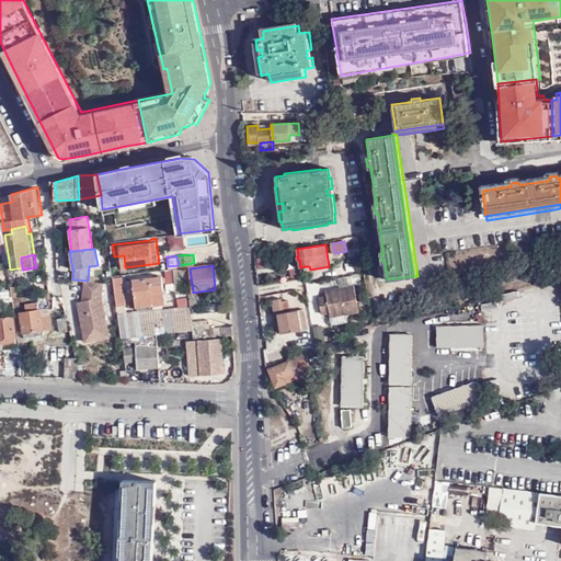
[(193,293),(190,268),(180,270),(183,294),(193,293)]
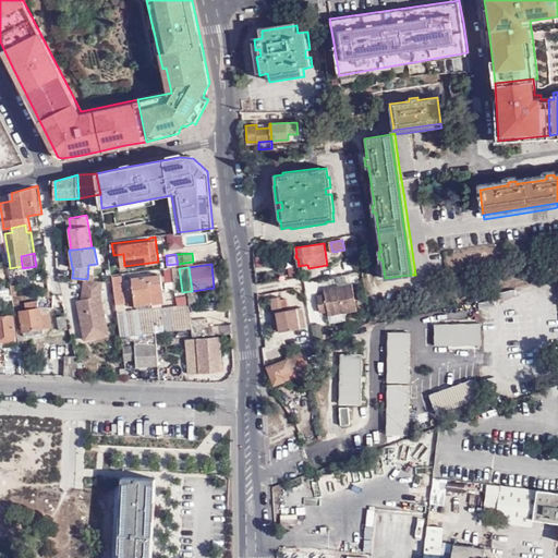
[(133,277),(135,305),(153,303),(152,291),(162,290),(161,274),(133,277)]
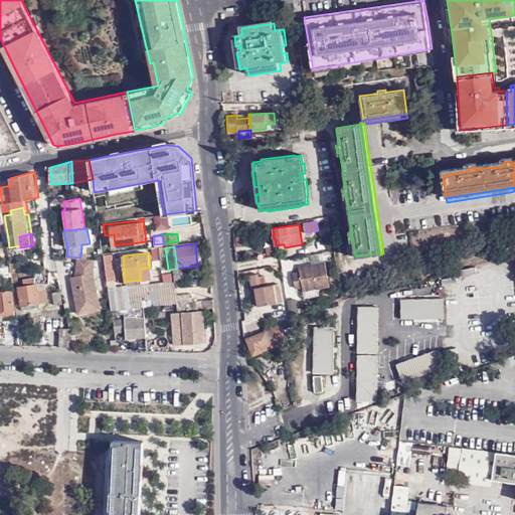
[(105,253),(108,279),(114,279),(112,253),(105,253)]
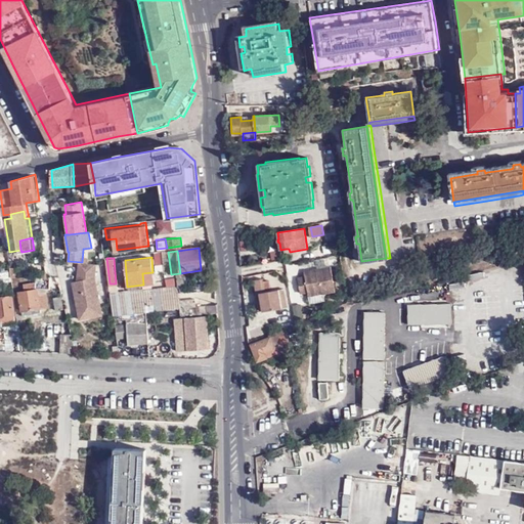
[(298,277),(300,294),(308,293),(308,297),(336,292),(331,266),(304,271),(305,275),(298,277)]
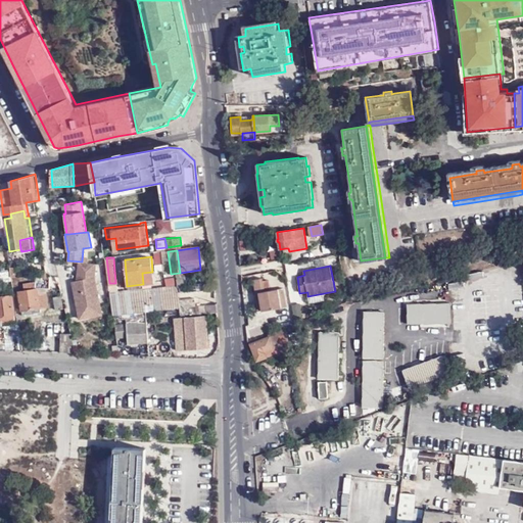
[(85,296),(104,294),(101,275),(100,275),(100,270),(93,271),(93,276),(77,278),(78,289),(84,289),(85,296)]
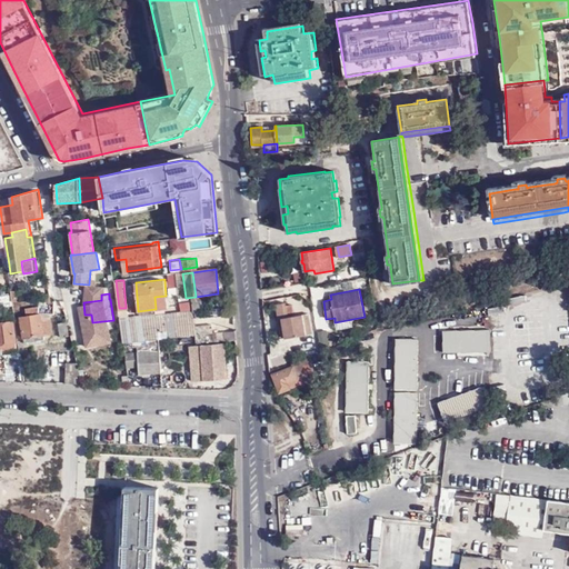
[(190,300),(179,301),(180,310),(191,309),(190,300)]
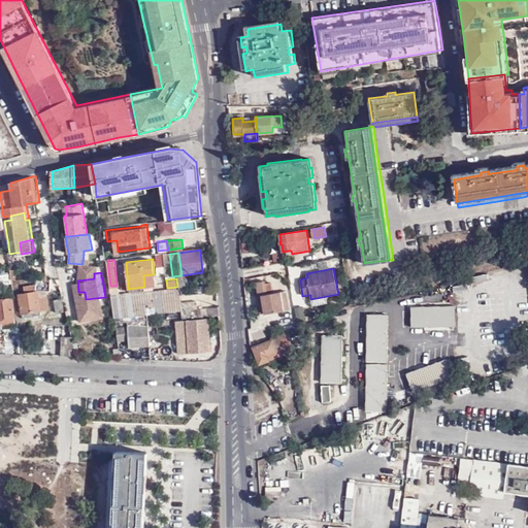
[(190,289),(188,278),(180,279),(183,290),(190,289)]
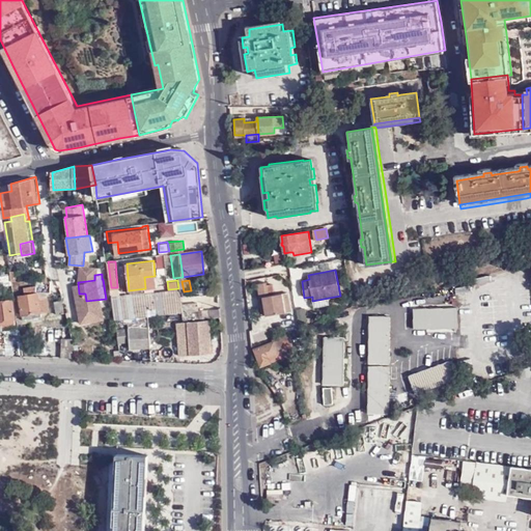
[(286,313),(283,294),(276,296),(274,284),(268,285),(268,282),(258,283),(260,298),(264,298),(266,306),(267,316),(286,313)]
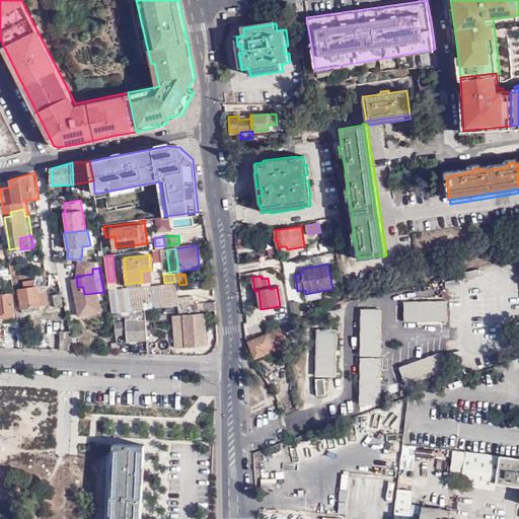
[(49,289),(49,286),(35,286),(35,279),(23,281),(24,287),(18,289),(21,307),(22,307),(23,307),(40,304),(46,303),(45,290),(36,292),(36,289),(49,289)]
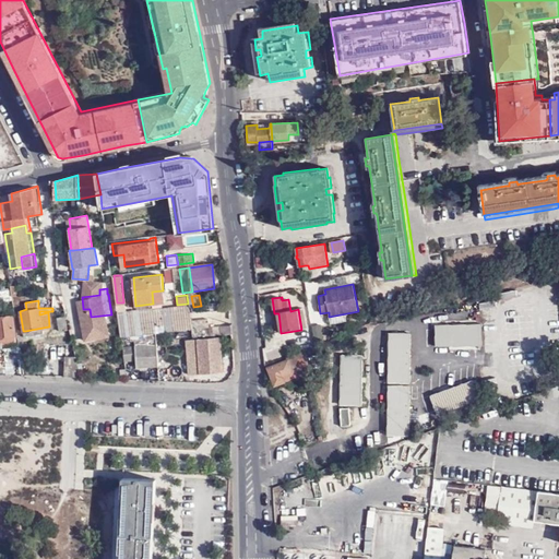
[(0,317),(0,343),(16,341),(13,316),(0,317)]
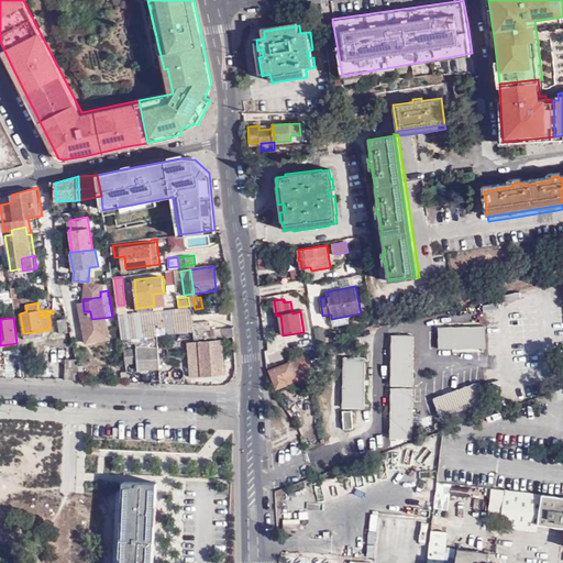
[(67,331),(66,318),(57,320),(59,332),(67,331)]
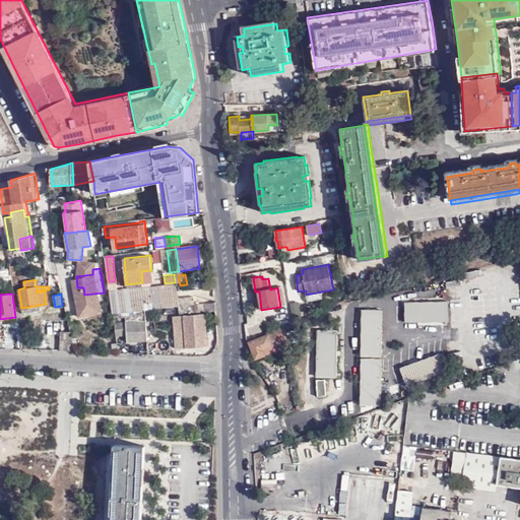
[(176,297),(177,306),(192,305),(191,295),(176,297)]
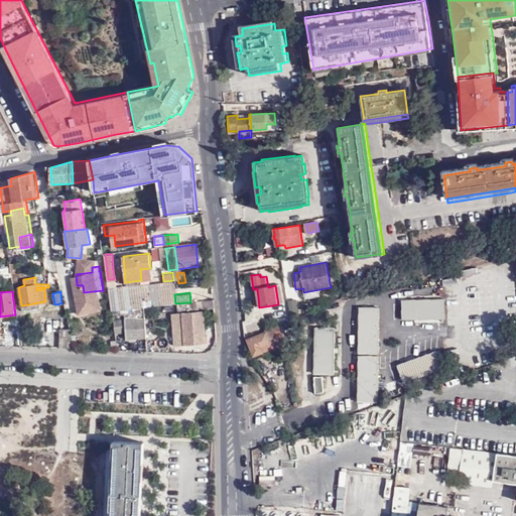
[(295,298),(286,300),(290,318),(298,316),(295,298)]
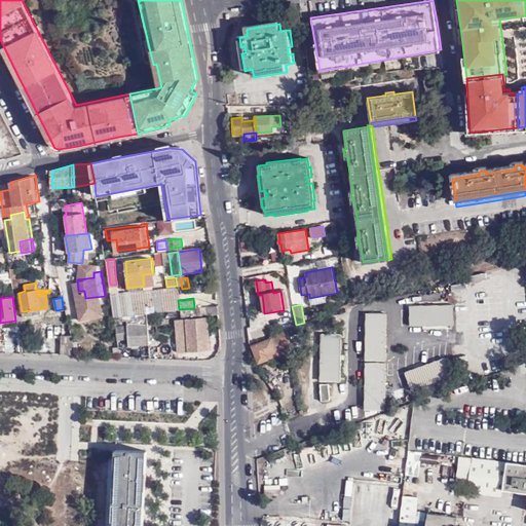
[(453,304),(410,305),(410,326),(454,325),(453,304)]
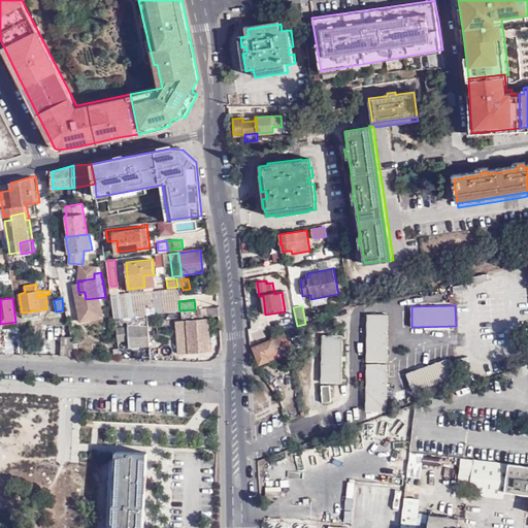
[(206,316),(205,307),(195,309),(179,310),(180,319),(206,316)]
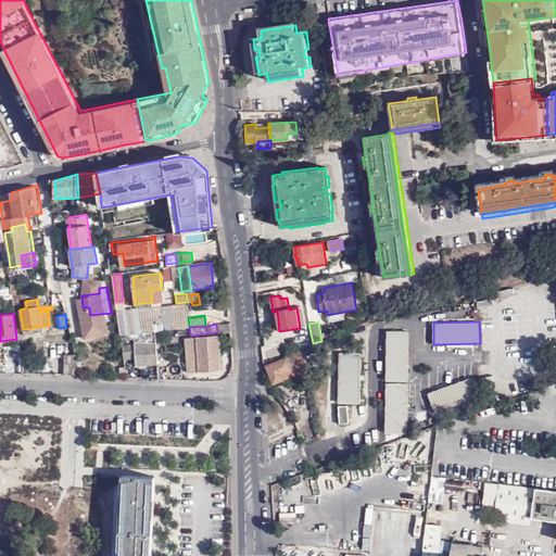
[(43,331),(42,326),(25,329),(25,335),(43,331)]
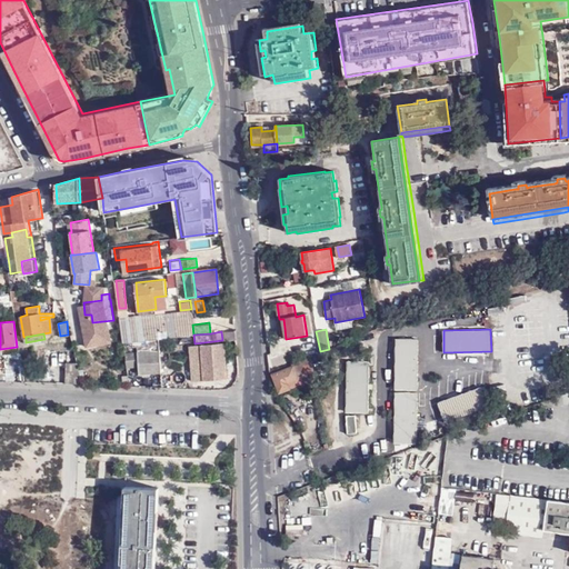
[(419,387),(419,336),(397,336),(397,387),(419,387)]
